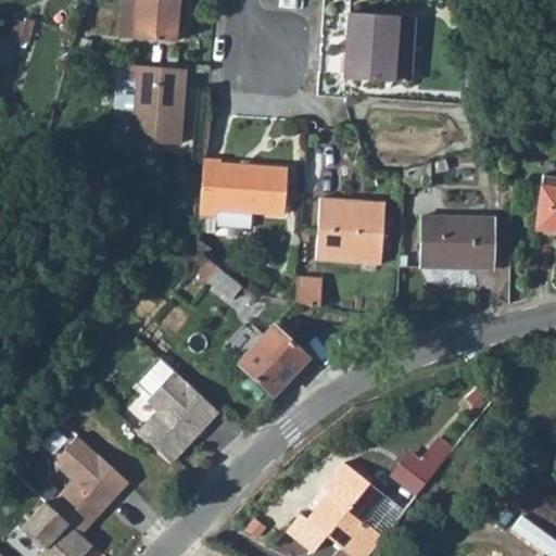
[(126,0),(125,29),(139,30),(140,0),(126,0)]
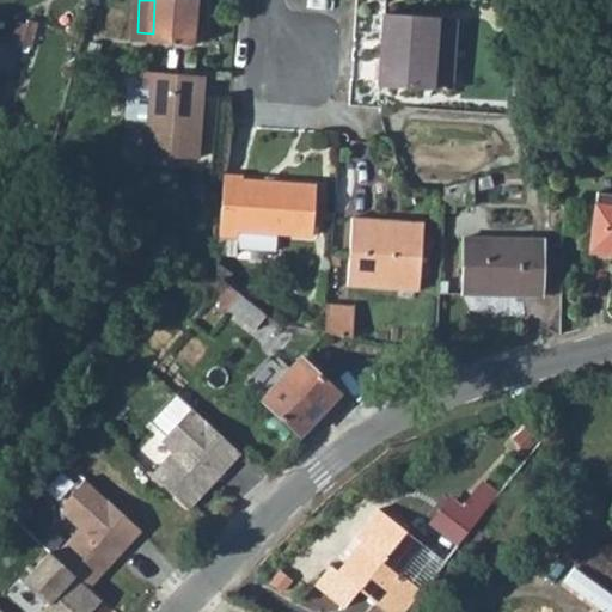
[(154,0),(153,34),(197,37),(199,14),(207,14),(207,0),(154,0)]
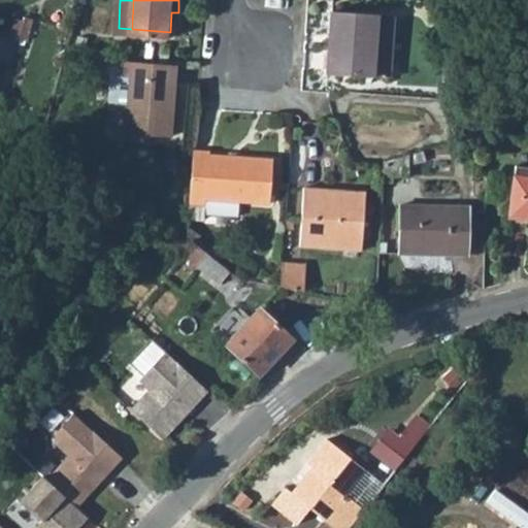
[(333,7),(329,70),(392,74),(397,11),(333,7)]
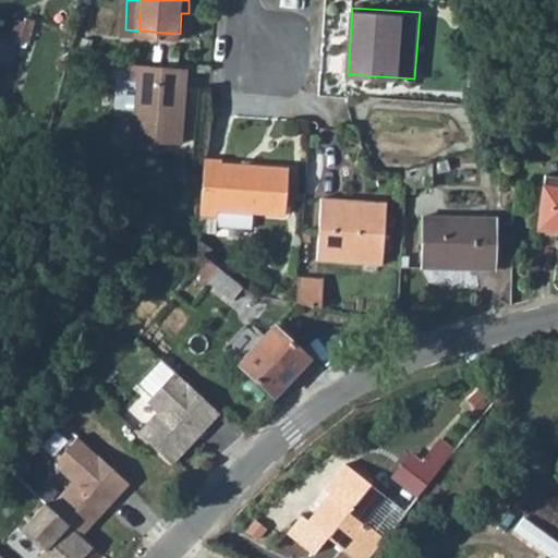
[(183,63),(122,59),(122,75),(137,77),(135,137),(180,140),(183,63)]
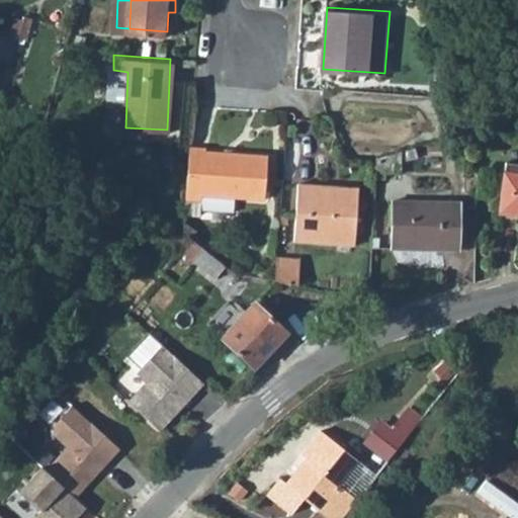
[(189,147),(186,199),(202,200),(202,209),(234,210),(235,196),(263,199),(267,157),(208,151),(207,147),(189,147)]
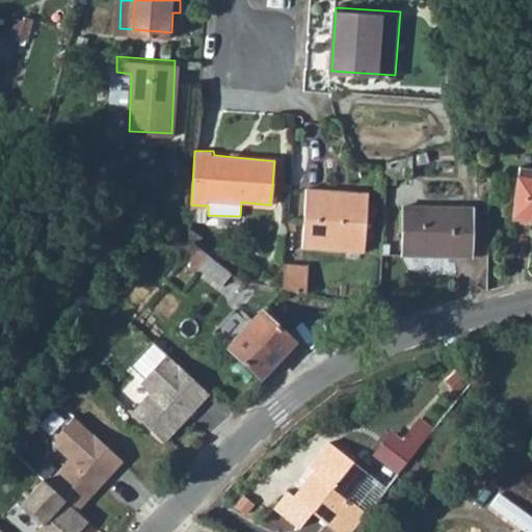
[(427,152),(387,164),(386,176),(411,178),(411,167),(431,164),(427,152)]
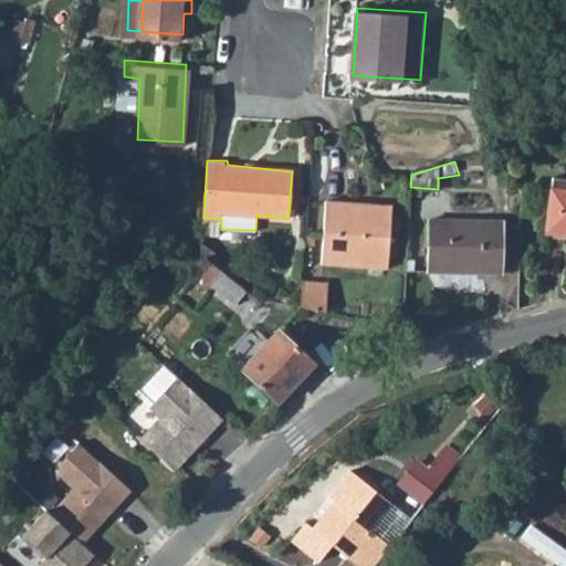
[(565,179),(555,178),(554,189),(565,191),(565,179)]
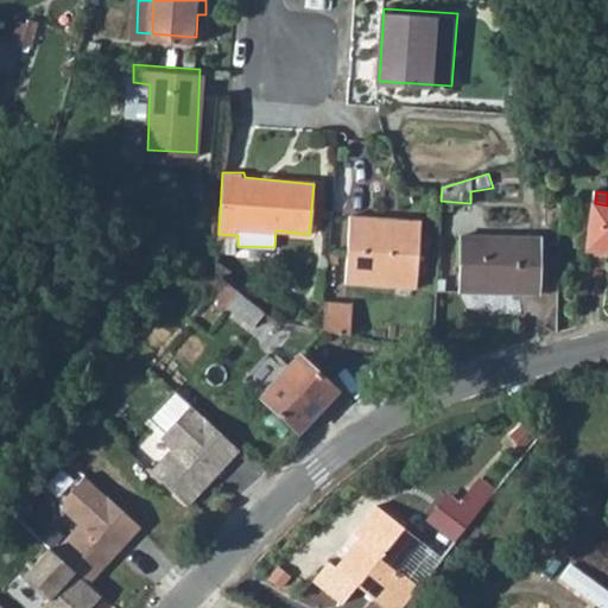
[(607,206),(595,203),(588,252),(607,254),(607,206)]
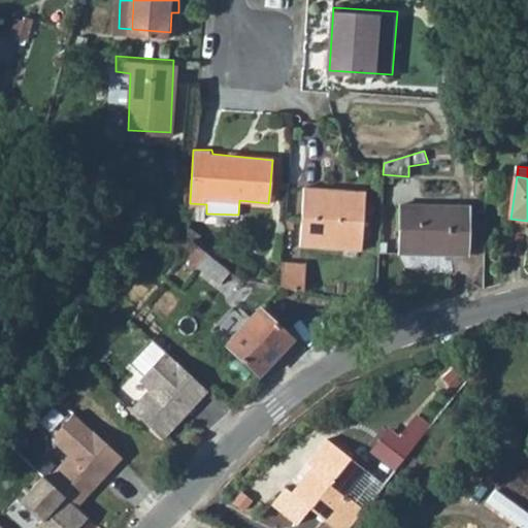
[(302,186),(299,244),(359,249),(362,198),(322,196),(322,187),(302,186)]
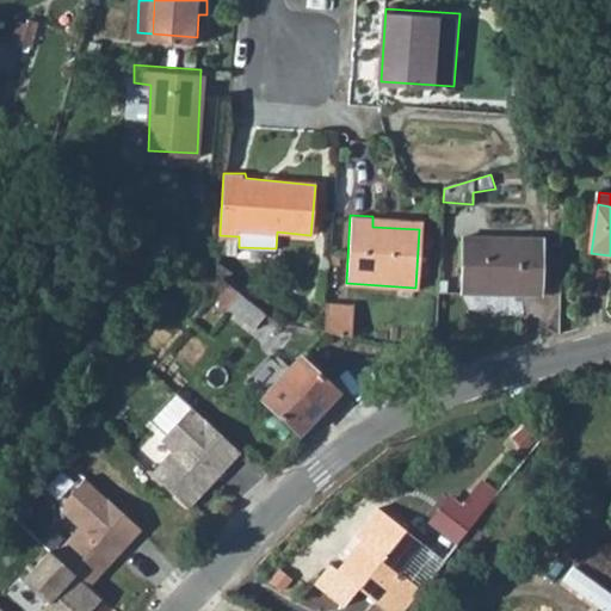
[(464,234),(458,289),(538,296),(543,242),(464,234)]
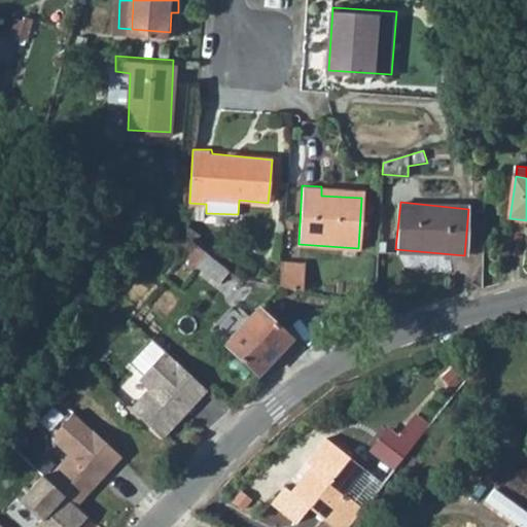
[(281,259),(279,284),(302,288),(304,261),(281,259)]
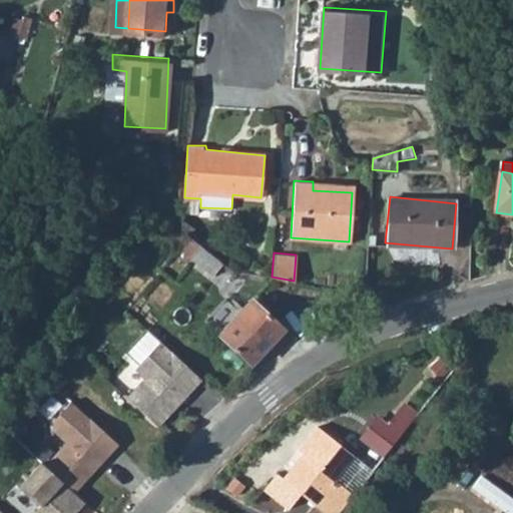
[(252,300),(221,335),(253,364),(285,330),(252,300)]
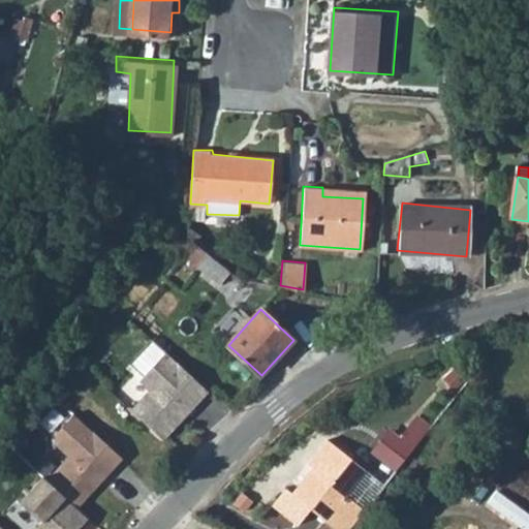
[(165,354),(141,381),(149,390),(131,408),(162,437),(206,392),(165,354)]
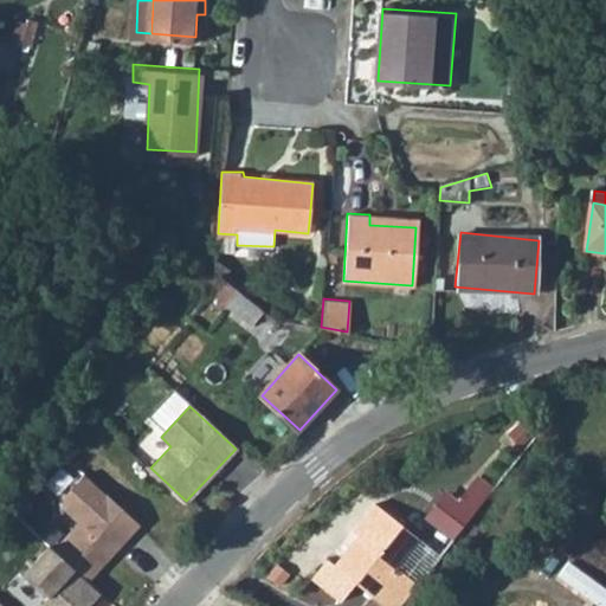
[(84,476),(62,497),(63,509),(79,522),(55,552),(88,584),(120,549),(110,540),(116,530),(102,519),(114,502),(84,476)]
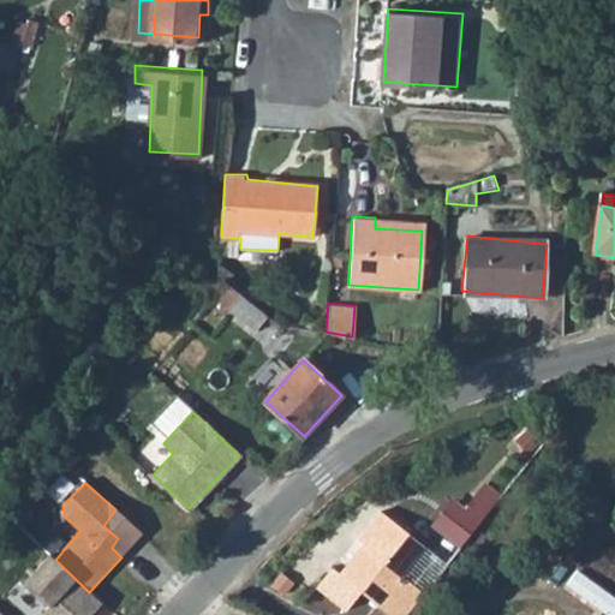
[(447,499),(428,523),(453,543),(472,518),(447,499)]
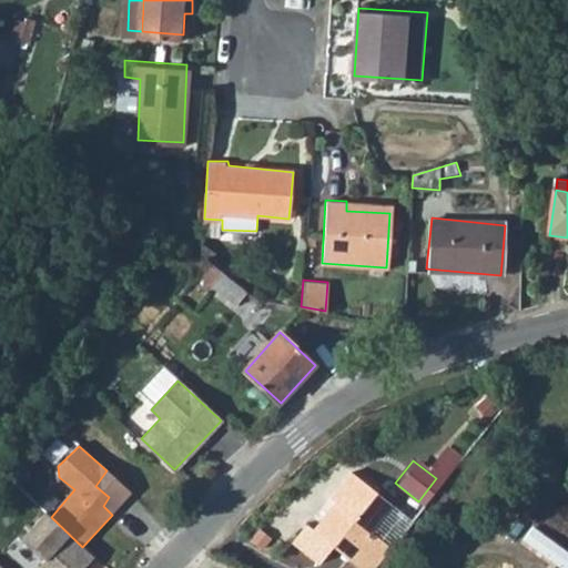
[(343,496),(335,505),(314,530),(308,526),(294,543),(320,564),(334,546),(348,557),(346,560),(355,567),(376,567),(393,547),(372,530),(393,505),(352,472),(335,489),(343,496)]
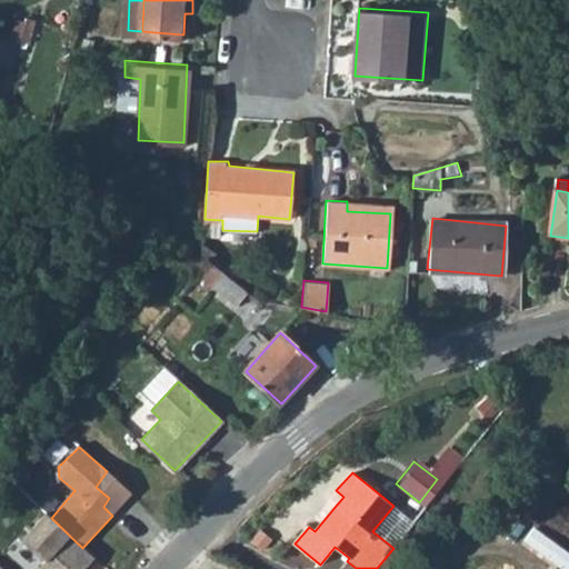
[(336,490),(328,499),(336,506),(343,497),(336,490)]
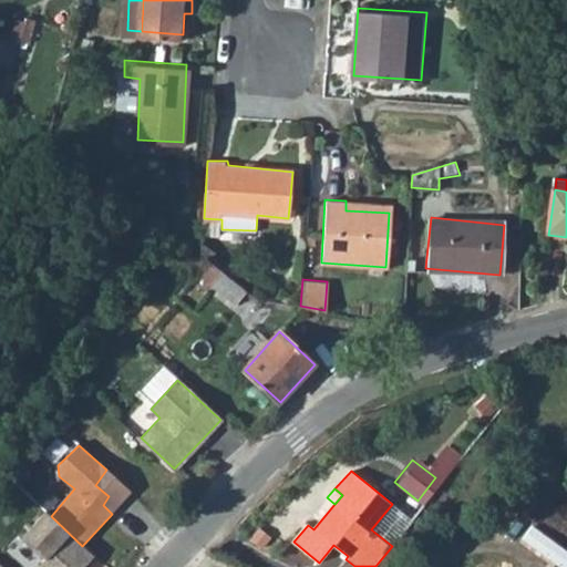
[(45,512),(22,537),(43,558),(35,566),(84,566),(94,556),(82,546),(51,516),(45,512)]
